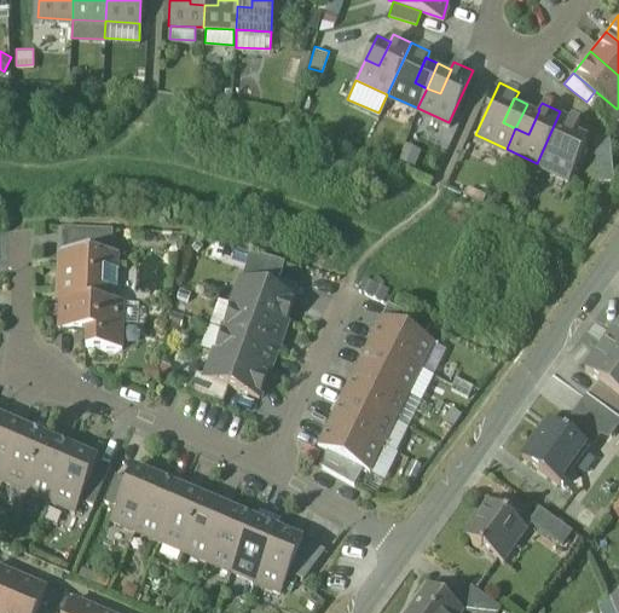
[(538,109),(527,104),(515,128),(528,134),(539,110),(538,109)]
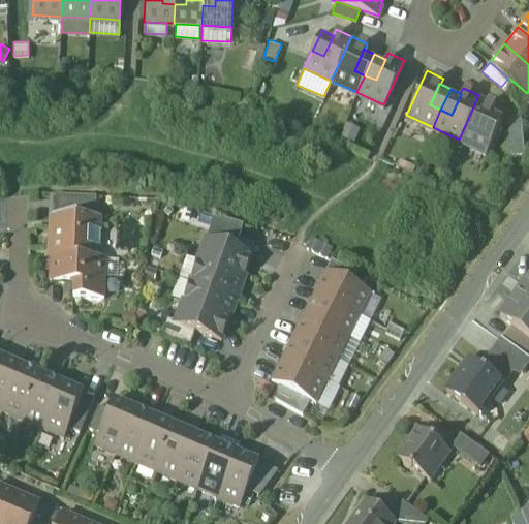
[(495,102),(478,95),(459,140),(485,151),(503,113),(492,108),(495,102)]
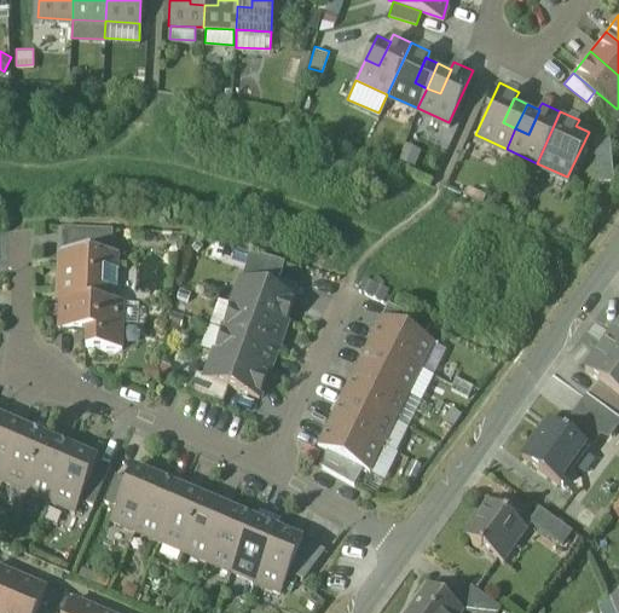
[(595,136),(600,179),(614,177),(609,134),(595,136)]
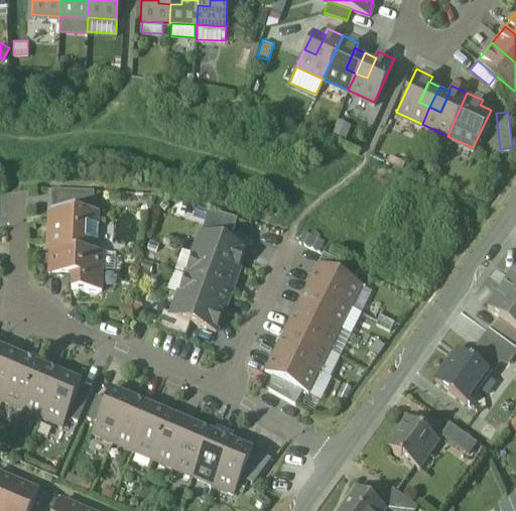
[(351,122),(338,116),(332,130),(345,136),(351,122)]
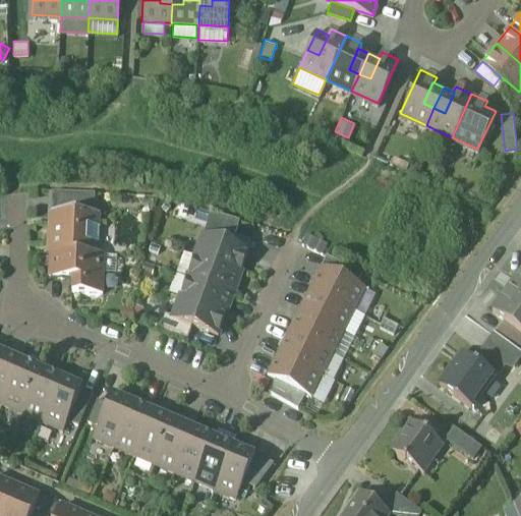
[(57,210),(94,212),(94,191),(57,190),(57,210)]
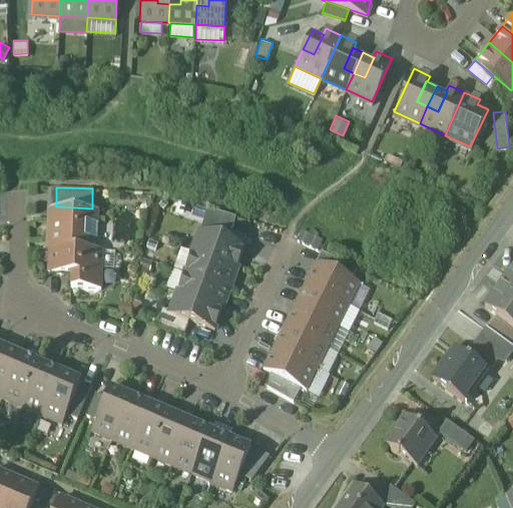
[(48,246),(60,247),(95,249),(95,248),(97,208),(92,208),(56,206),(55,218),(49,218),(48,246)]
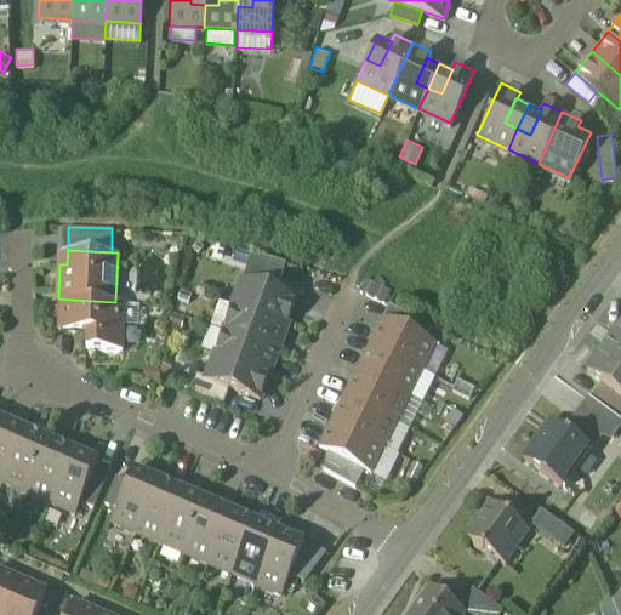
[(245,266),(279,277),(284,261),(251,251),(245,266)]
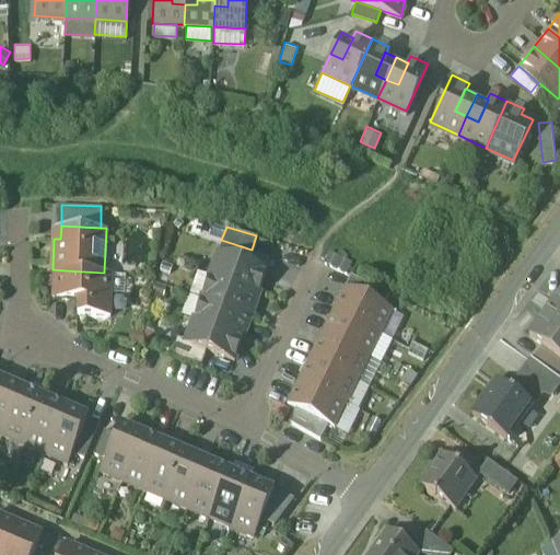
[(247,263),(252,250),(221,240),(218,252),(247,263)]
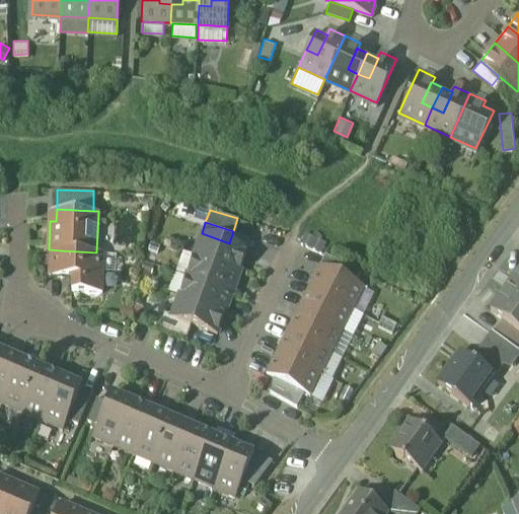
[(202,233),(194,253),(239,270),(247,249),(229,243),(202,233)]
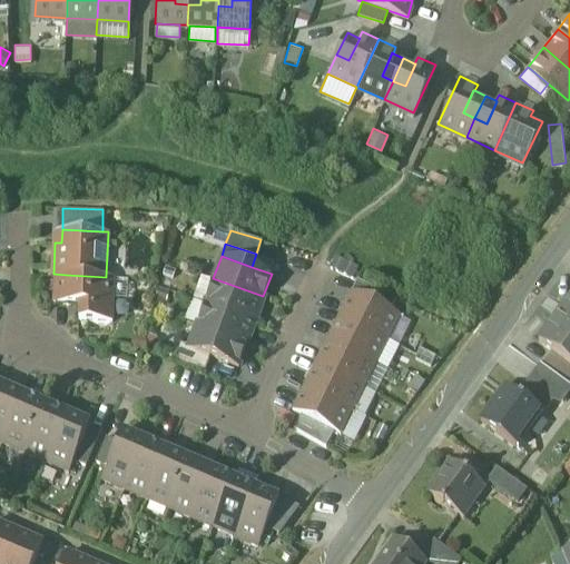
[(0,264),(0,288),(2,288),(10,288),(9,264),(0,264)]
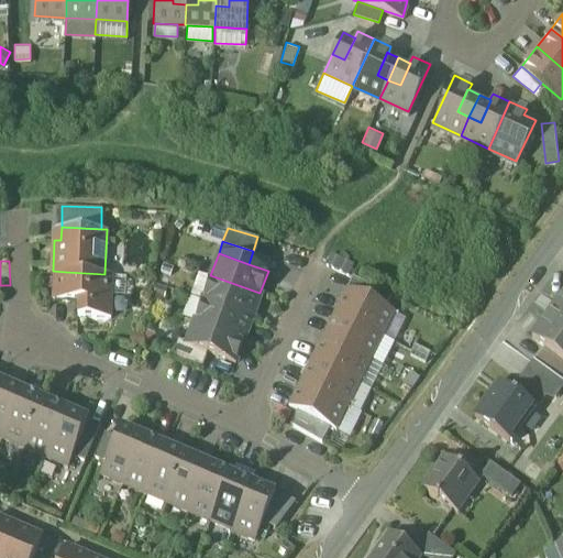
[(52,298),(65,298),(66,272),(53,271),(52,298)]
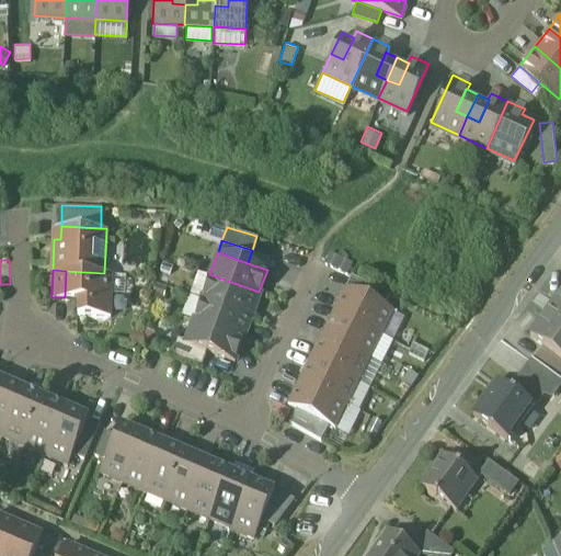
[(202,296),(209,274),(197,270),(190,292),(202,296)]
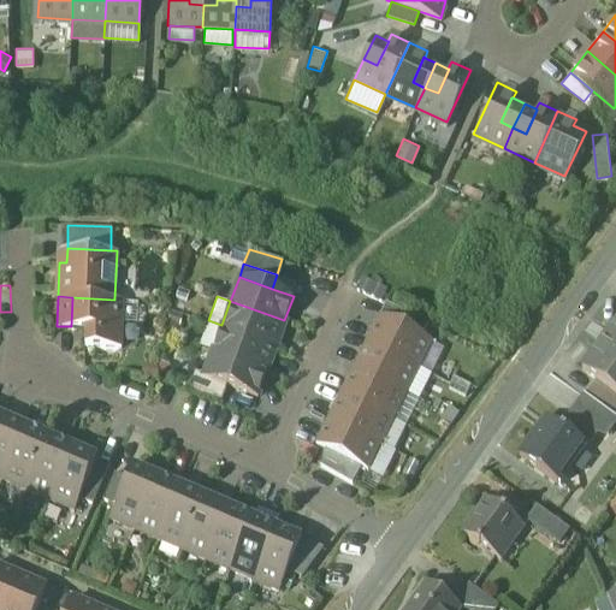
[(114,300),(72,297),(71,326),(78,326),(80,324),(86,324),(84,344),(120,345),(122,317),(114,317),(116,301),(123,301),(123,298),(114,298),(114,300)]
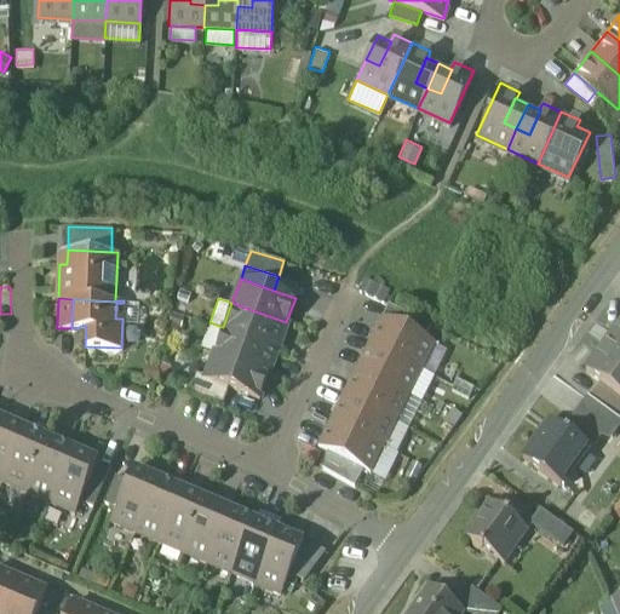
[(382,315),(406,327),(413,314),(389,302),(382,315)]
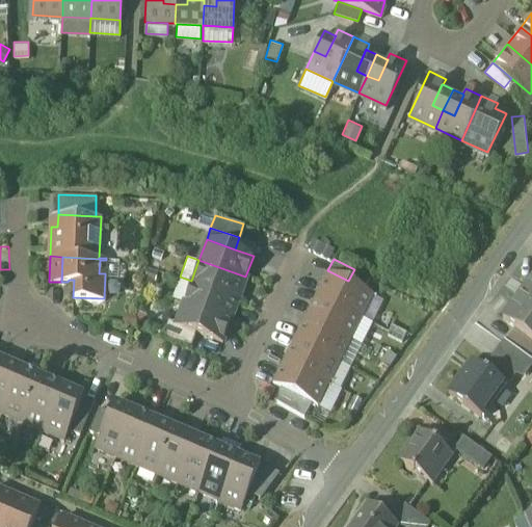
[(238,298),(245,277),(198,260),(191,281),(238,298)]
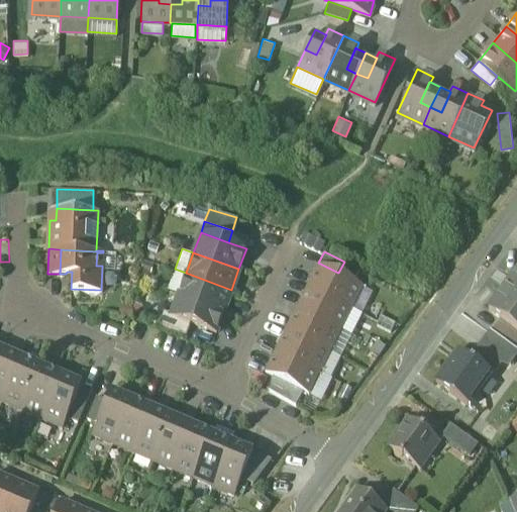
[(338,273),(352,280),(358,269),(344,262),(338,273)]
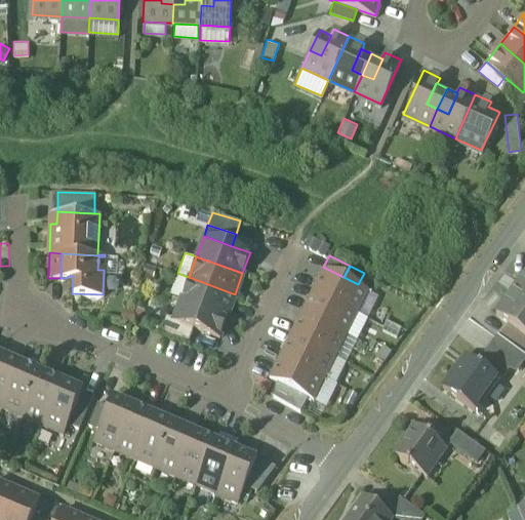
[(323,267),(312,289),(357,311),(367,289),(358,284),(344,277),(323,267)]
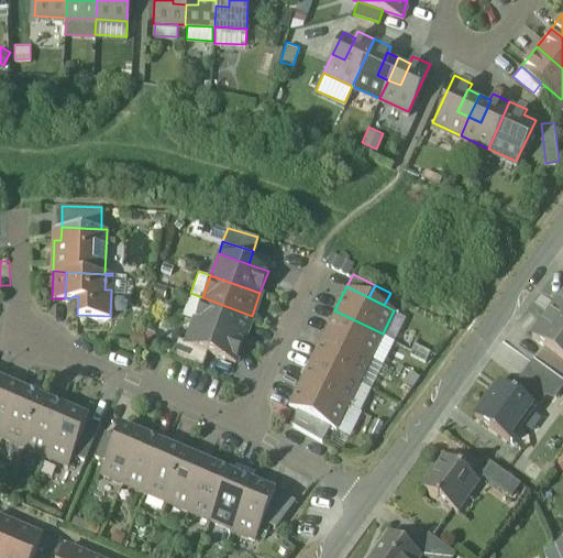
[(543,347),(562,361),(562,295),(531,338),(543,347)]
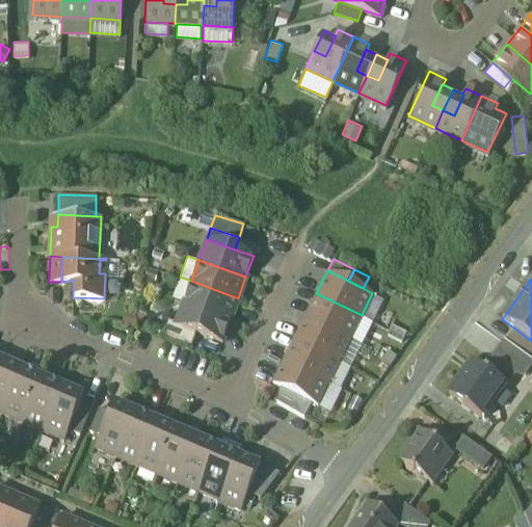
[(231,318),(238,298),(191,281),(184,301),(231,318)]
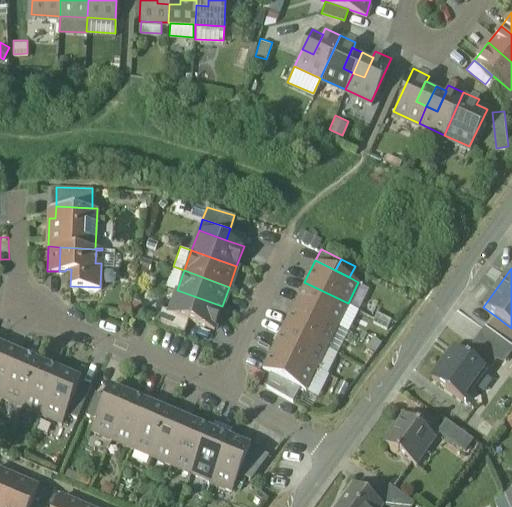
[(337,324),(348,303),(304,282),(294,303),(337,324)]
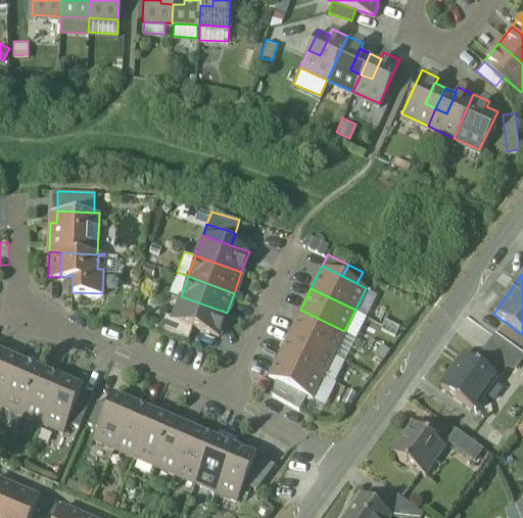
[(366,288),(355,310),(366,315),(377,293),(366,288)]
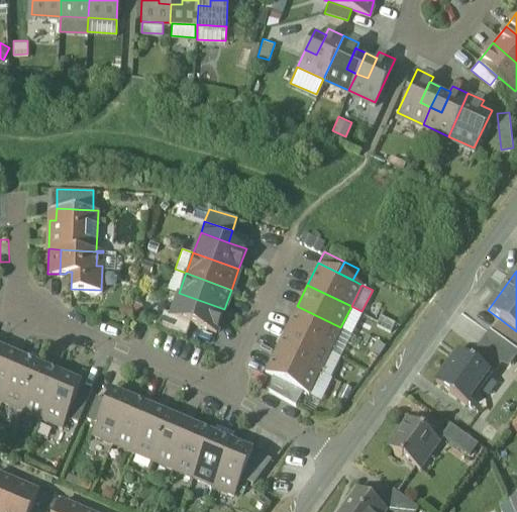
[(216,330),(224,309),(179,293),(172,313),(171,314),(190,321),(216,330)]
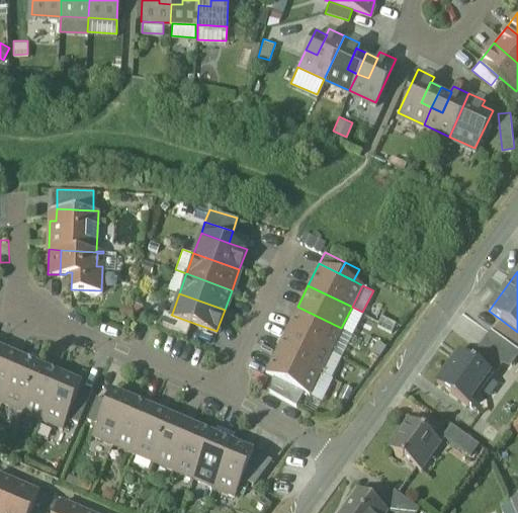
[(330,350),(341,328),(297,307),(286,328),(330,350)]
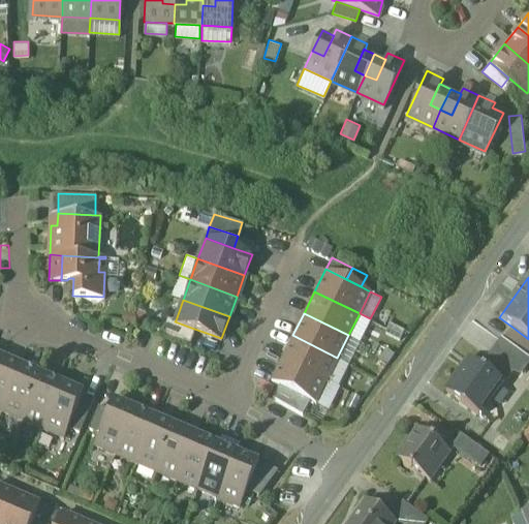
[(360,313),(348,335),(359,341),(370,318),(360,313)]
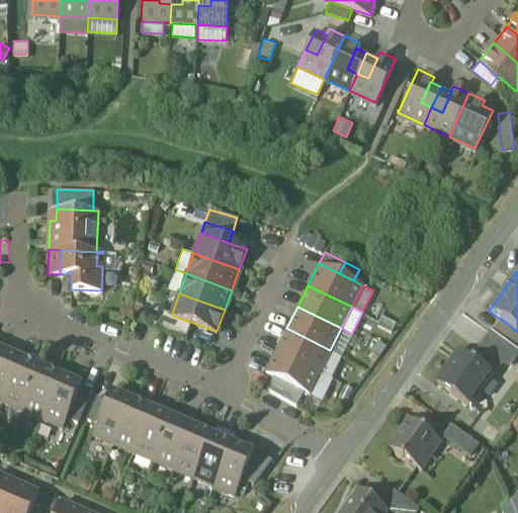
[(160,323),(186,334),(190,322),(171,315),(172,314),(164,311),(160,323)]
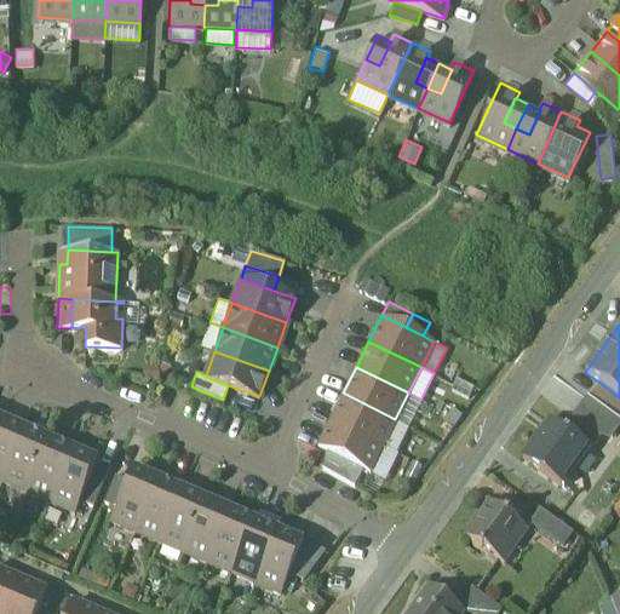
[(475,385),(457,376),(451,388),(470,397),(475,385)]
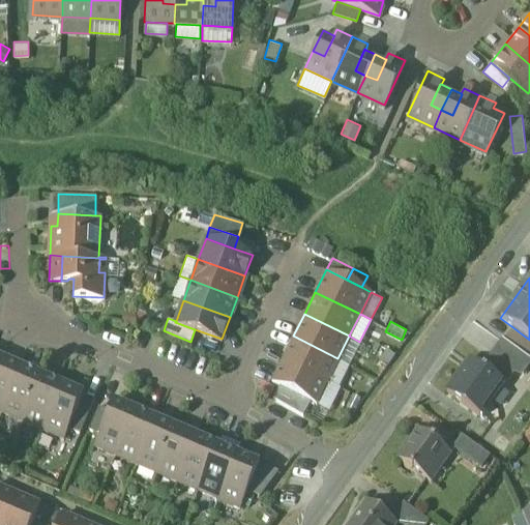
[(529,340),(511,326),(503,339),(526,355),(529,350),(529,340)]
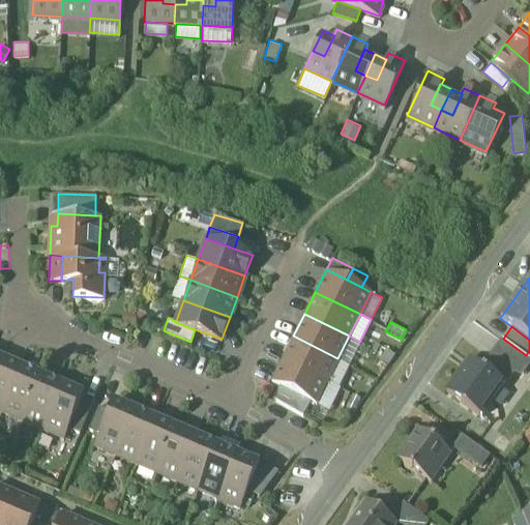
[(327,380),(337,358),(293,336),(283,357),(327,380)]
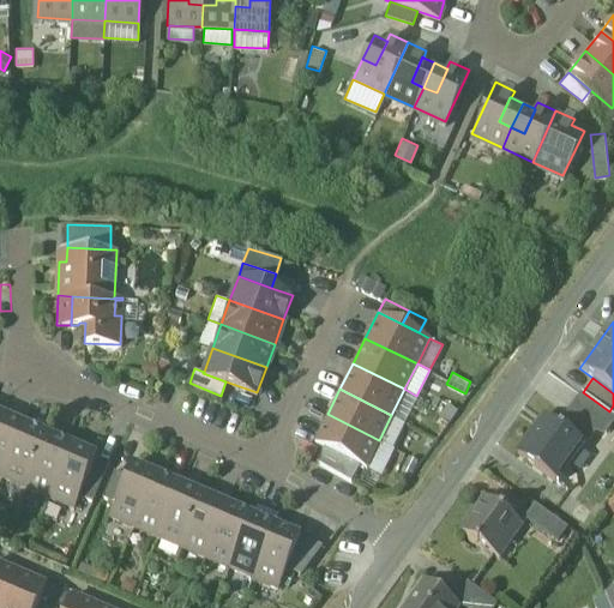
[(404,389),(391,415),(404,421),(416,396),(404,389)]
